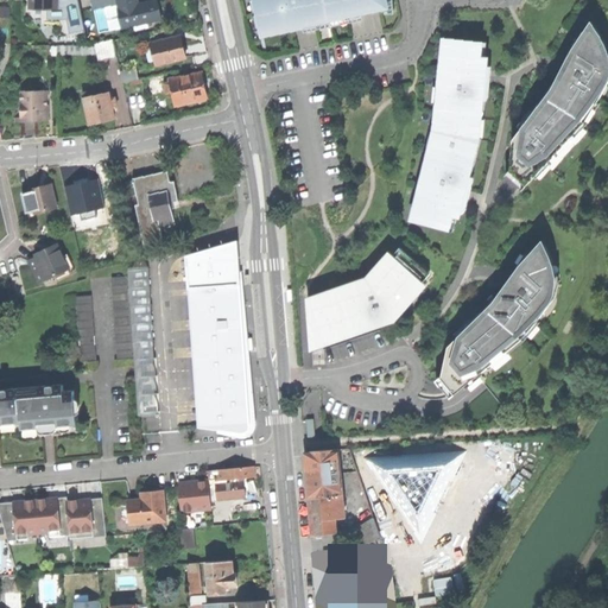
[(112,29),(122,26),(118,7),(120,6),(118,0),(92,0),(93,5),(106,2),(112,29)]
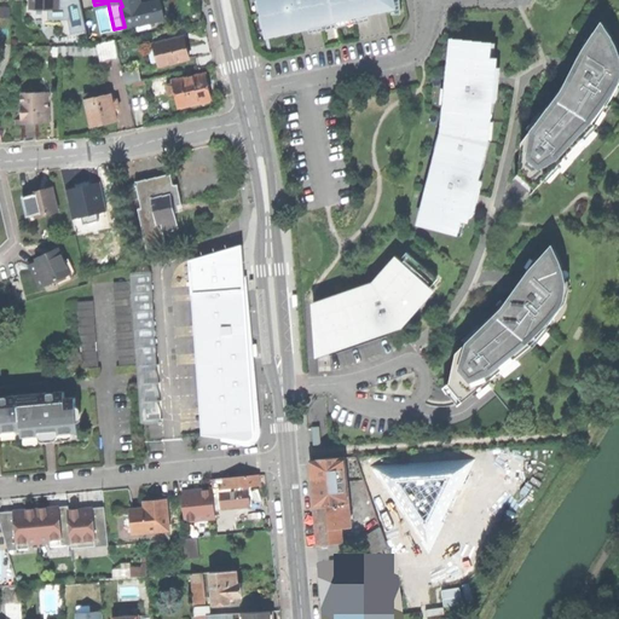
[(120,7),(125,27),(166,18),(162,3),(142,6),(142,3),(140,0),(120,0),(122,6),(120,7)]
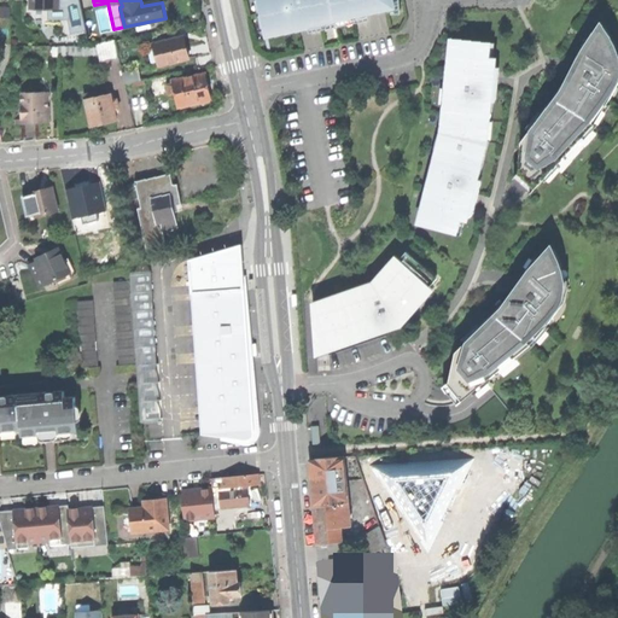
[(258,0),(267,35),(299,28),(299,25),(305,24),(312,23),(312,25),(369,12),(372,12),(375,11),(375,13),(394,10),(392,0),(258,0)]
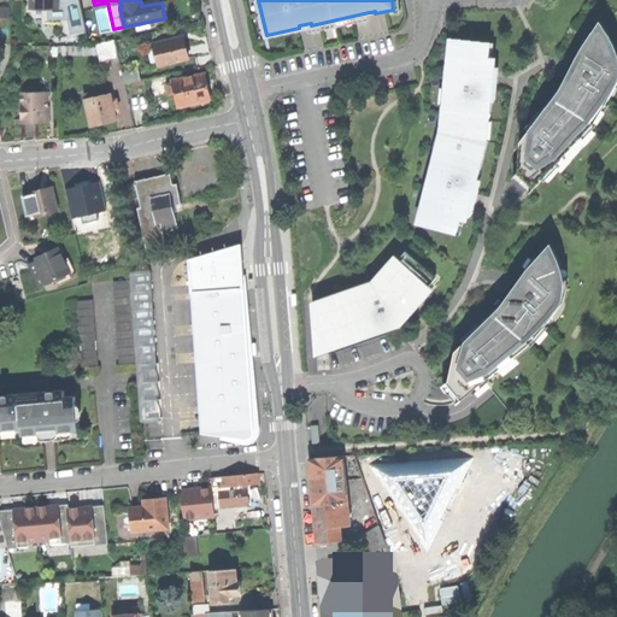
[(571,78),(530,130),(534,133),(524,142),(523,165),(538,180),(542,175),(552,164),(554,166),(565,154),(563,152),(589,125),(603,101),(606,104),(616,84),(616,75),(615,75),(615,58),(611,47),(599,29),(587,52),(586,51),(571,78)]
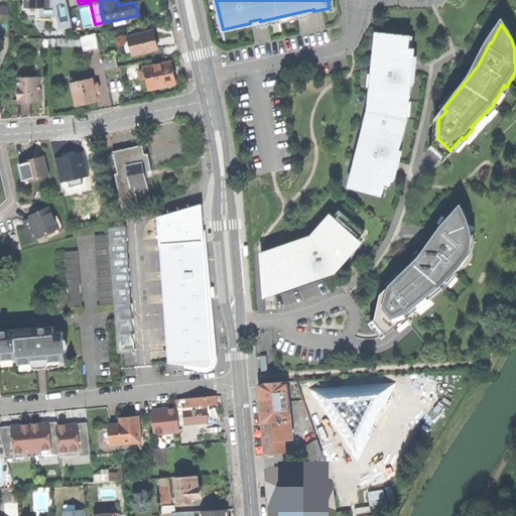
[(501,24),(490,42),(491,43),(501,24)]
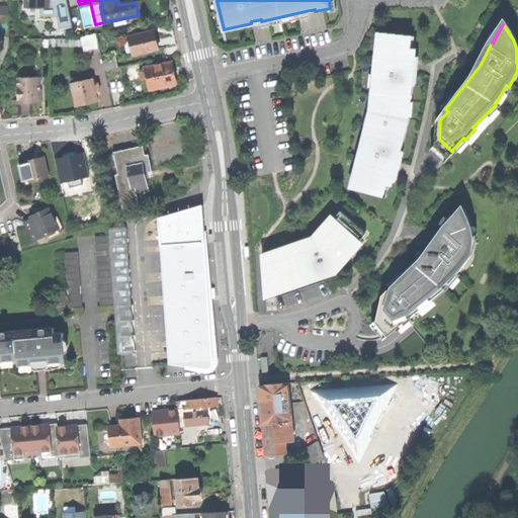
[(130,35),(134,54),(158,48),(156,38),(154,30),(130,35)]
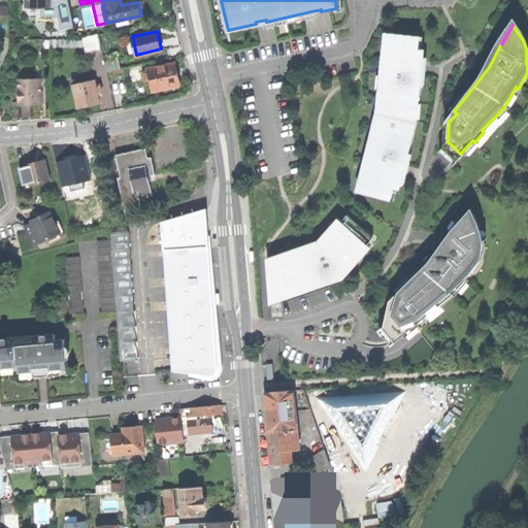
[(86,45),(88,53),(102,48),(99,33),(84,37),(86,45)]
